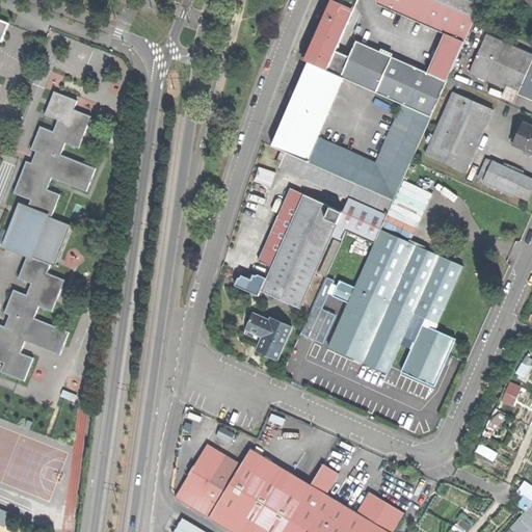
[(328,0),(322,15),(324,16),(315,37),(313,37),(302,61),(308,64),(326,73),(335,54),(358,1),(354,0),(328,0)]
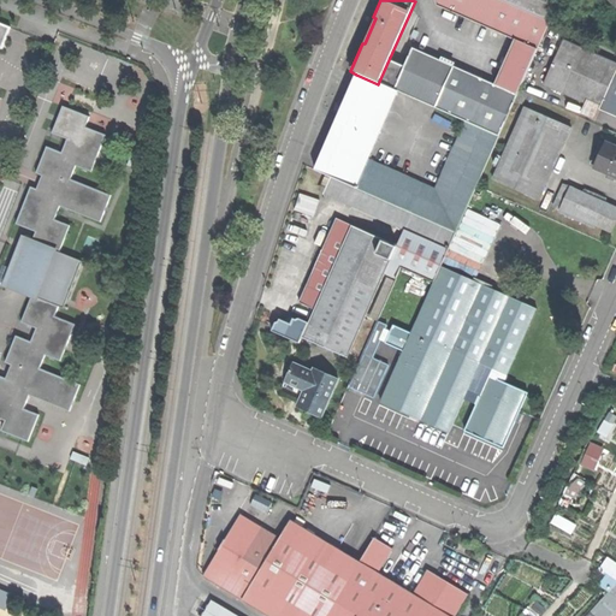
[(513,42),(535,52),(549,23),(499,1),(495,0),(432,0),(431,6),(513,42)]
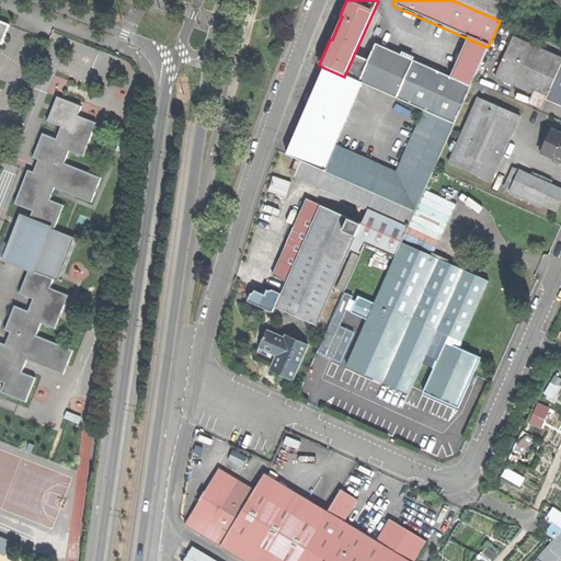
[(455,0),(455,1),(500,21),(501,18),(505,9),(507,0),(455,0)]
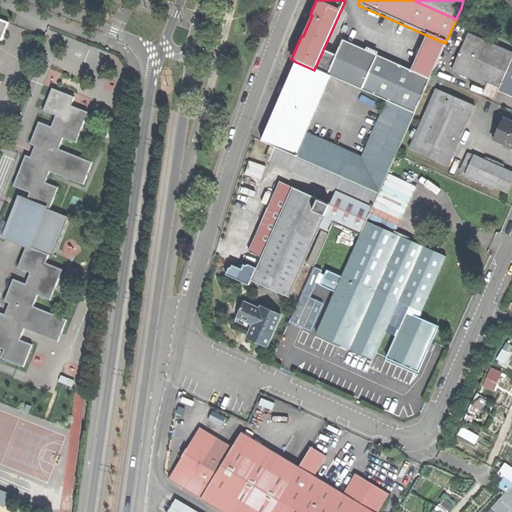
[(467,10),(461,8),(457,16),(463,19),(467,10)]
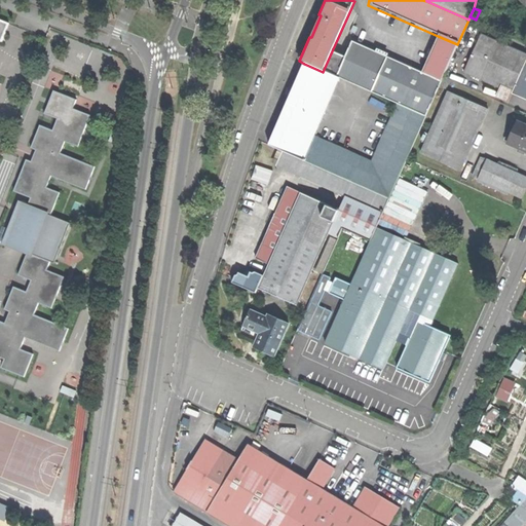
[(420,74),(440,83),(457,44),(438,36),(420,74)]
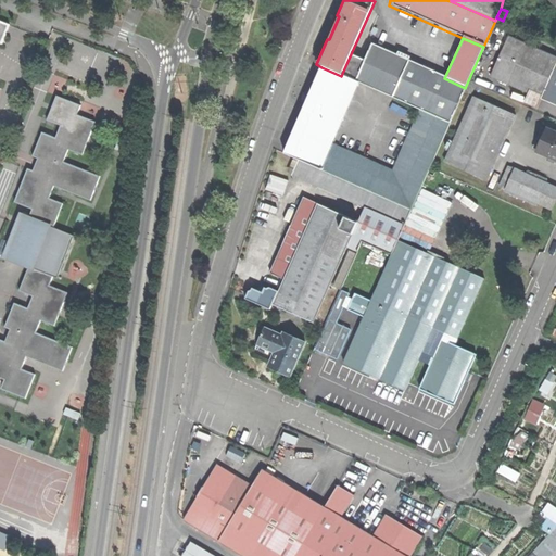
[(555,59),(506,38),(489,79),(526,96),(528,93),(540,99),(539,101),(555,108),(555,59)]
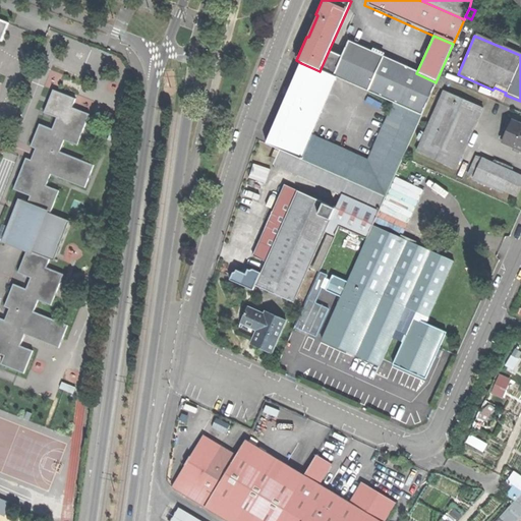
[(342,58),(334,77),(336,78),(394,104),(420,115),(436,82),(416,73),(348,43),(342,58)]
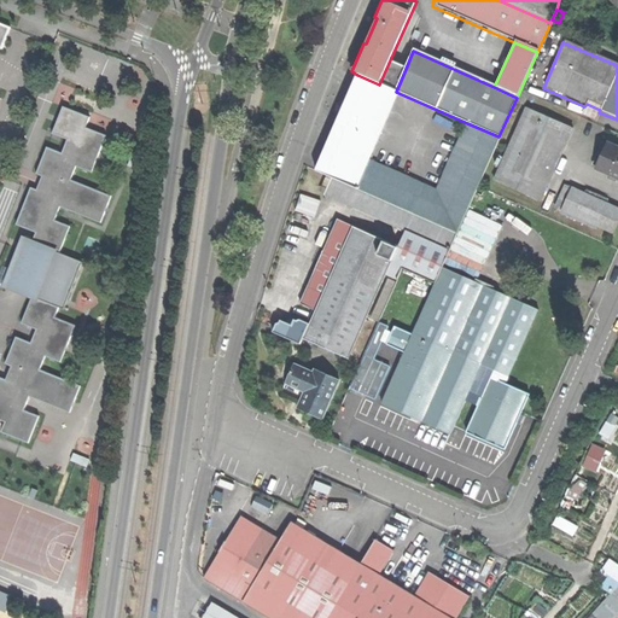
[(389,63),(379,85),(396,92),(406,69),(389,63)]
